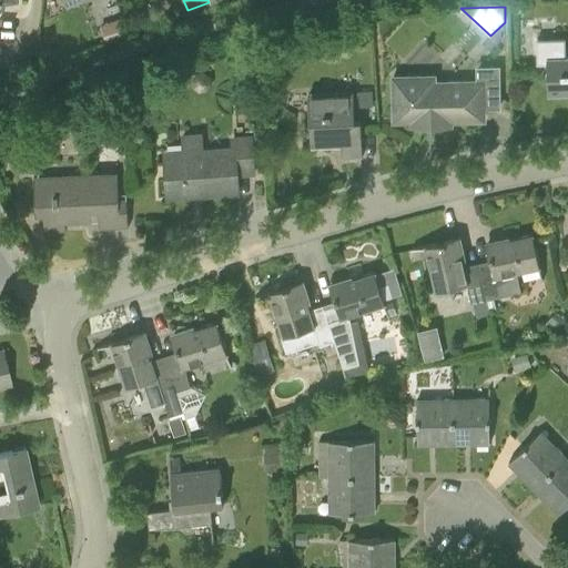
[(567,58),(566,58),(566,39),(537,39),(538,64),(546,63),(548,94),(567,93),(567,58)]
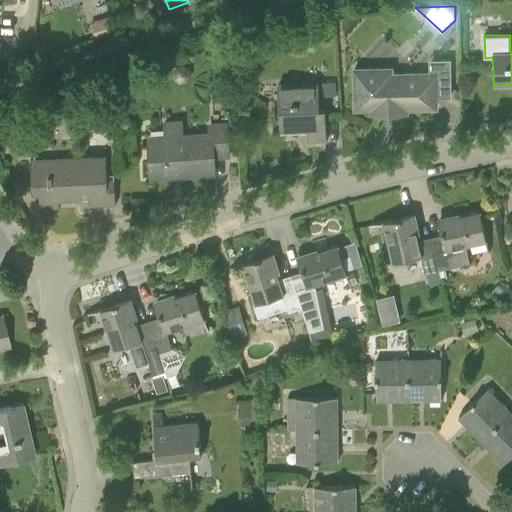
[(53,49),(52,43),(46,39),(39,41),(42,52),(53,49)]
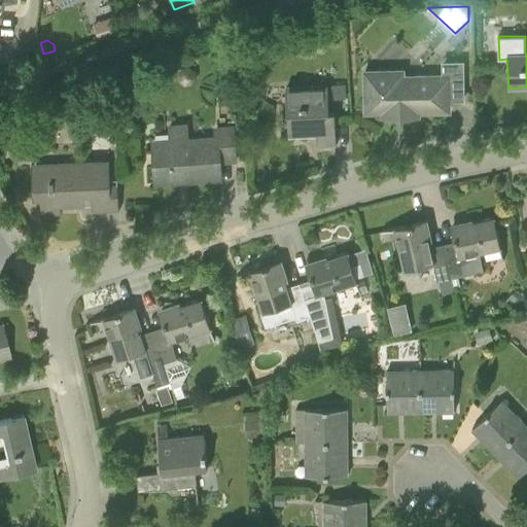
[(449,98),(462,98),(462,64),(444,64),(445,75),(416,76),(393,76),(388,71),(380,71),(365,71),(365,111),(382,111),(382,115),(402,115),(401,111),(449,110),(449,98)]
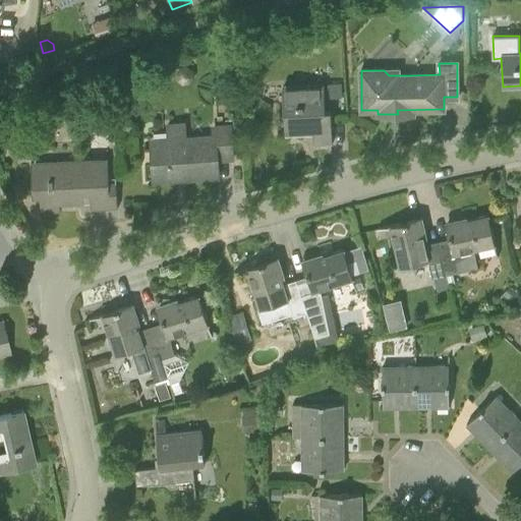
[(342,97),(341,83),(328,83),(328,97),(342,97)]
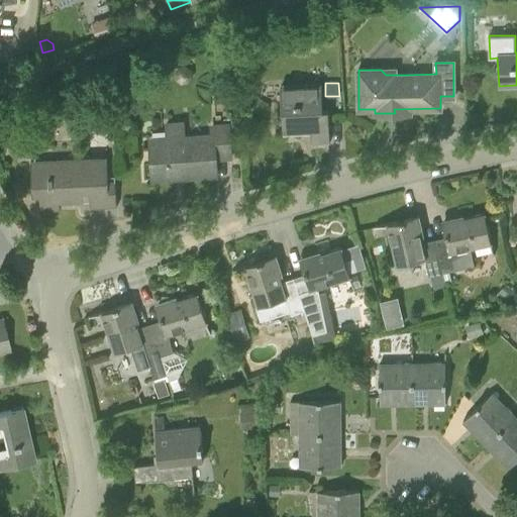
[(311,143),(330,142),(328,111),(321,112),(319,84),(278,87),(279,113),(283,113),(284,132),(302,132),(302,128),(311,127),(311,143)]
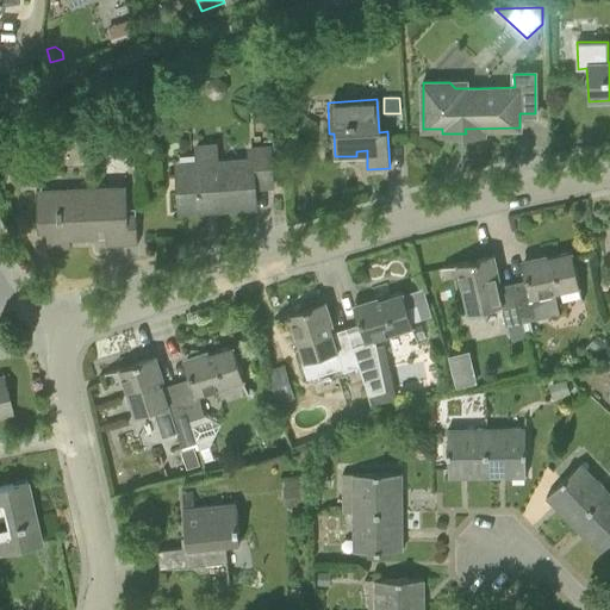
[(176,173),(180,211),(255,206),(254,187),(268,187),(265,149),(247,150),(248,157),(219,160),(218,142),(194,144),(195,161),(197,172),(176,173)]
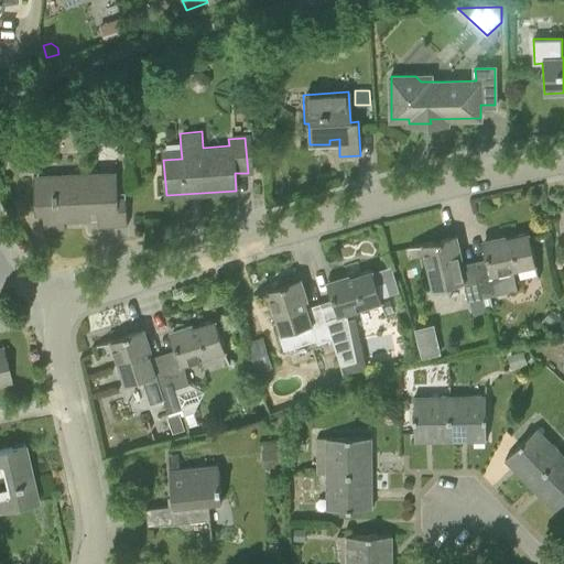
[(128,226),(126,195),(115,195),(114,180),(34,184),(35,214),(44,214),(44,229),(65,228),(65,220),(84,220),(84,210),(98,209),(99,227),(128,226)]
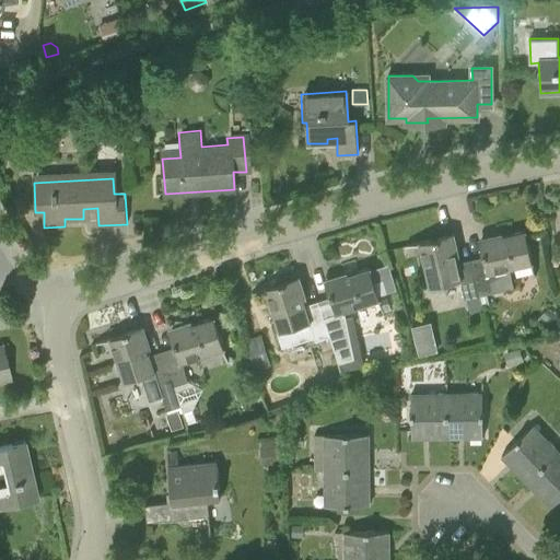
[(531,261),(525,230),(480,241),(485,259),(473,263),(479,295),(514,288),(509,266),(531,261)]
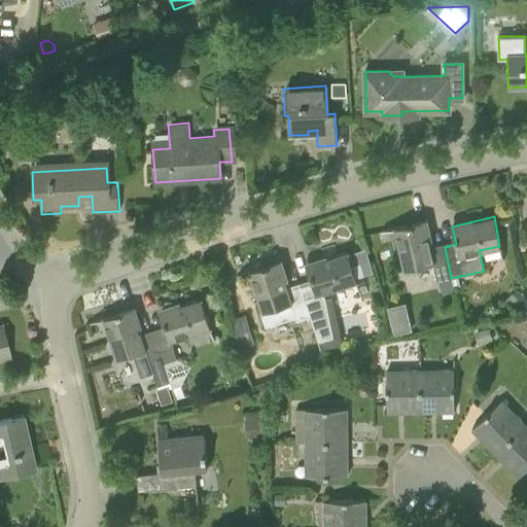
[(438,280),(451,278),(445,247),(431,250),(425,221),(428,220),(382,231),(382,232),(394,229),(403,268),(432,261),(436,281),(438,280)]
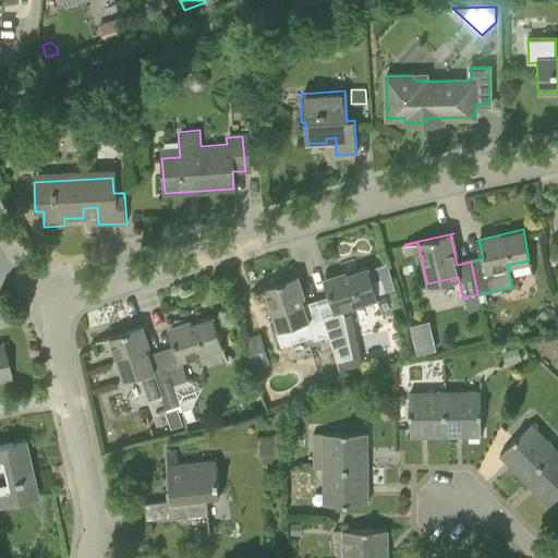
[(397,288),(388,264),(378,267),(387,291),(397,288)]
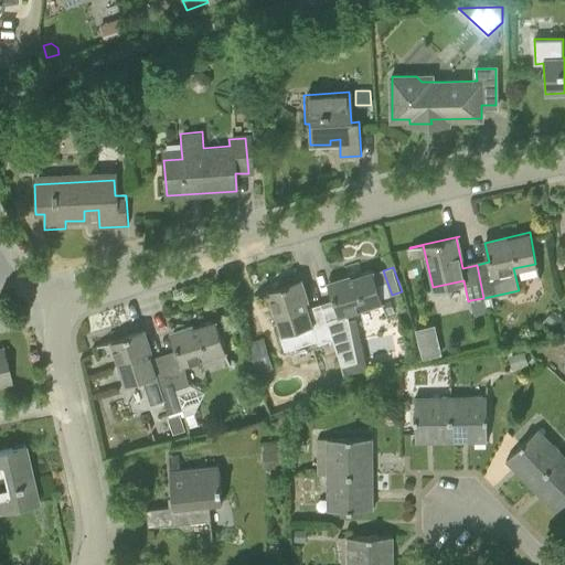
[(322,307),(332,339),(344,375),(368,369),(356,318),(349,320),(348,315),(384,302),(373,269),(349,277),(348,275),(347,275),(348,278),(329,284),(336,304),(322,307)]
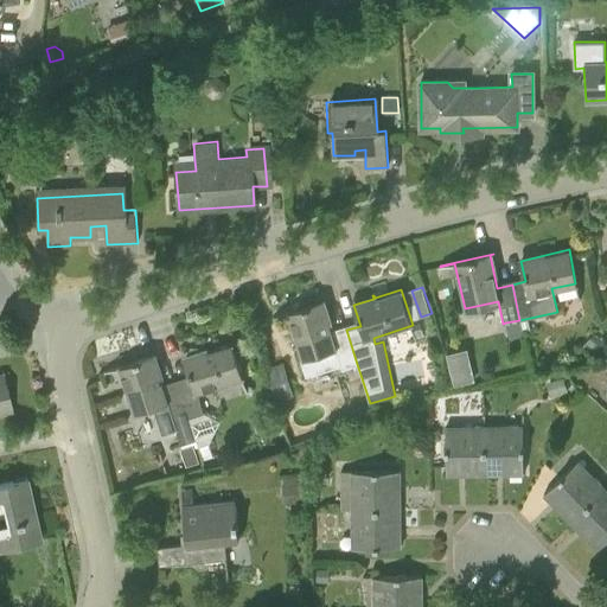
[(274,318),(288,313),(307,377),(340,366),(342,369),(357,364),(346,330),(332,334),(323,302),(326,301),(325,300),(274,317),(274,318)]
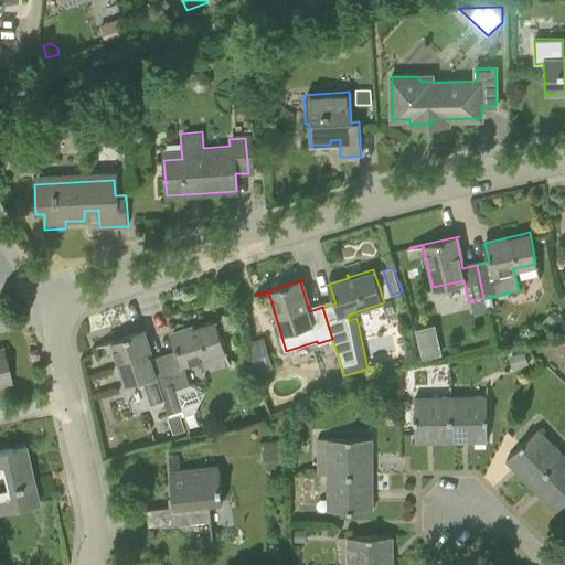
[(491,296),(483,298),(486,308),(493,306),(491,296)]
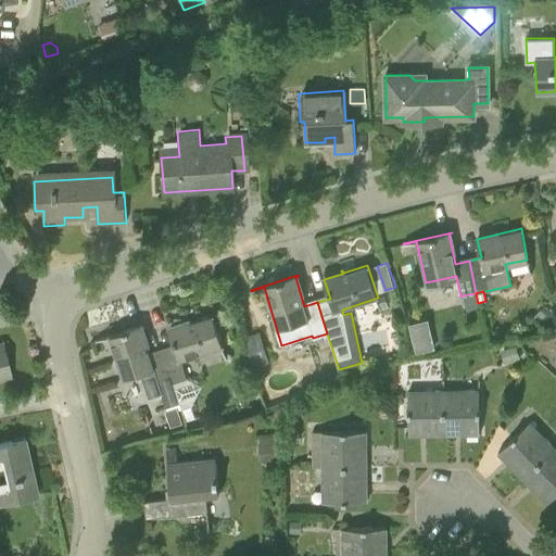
[(478,303),(476,293),(463,295),(466,311),(479,307),(478,303)]
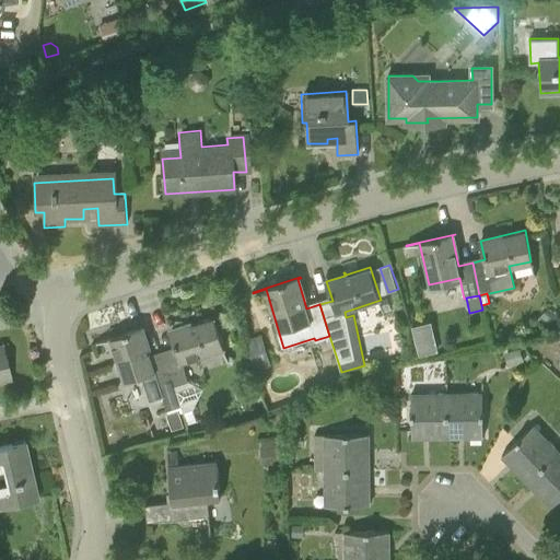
[(549,329),(559,317),(548,307),(537,319),(549,329)]
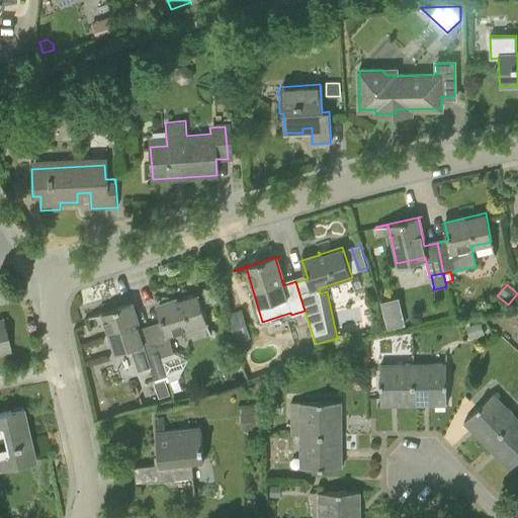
[(164,324),(152,328),(167,375),(169,381),(178,378),(187,359),(174,353),(168,334),(206,322),(198,292),(175,299),(175,297),(173,297),(174,300),(158,306),(164,324)]
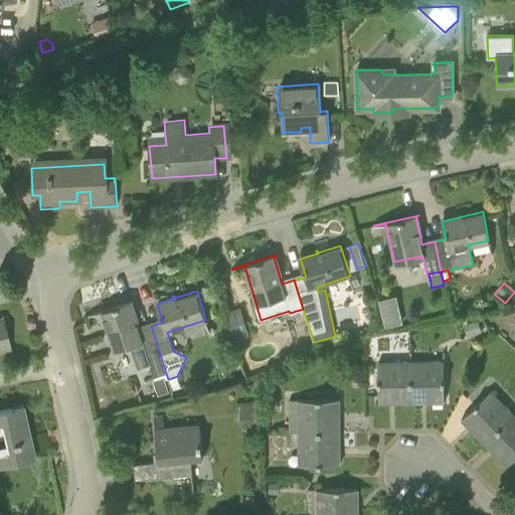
[(399,293),(382,297),(387,324),(405,320),(399,293)]
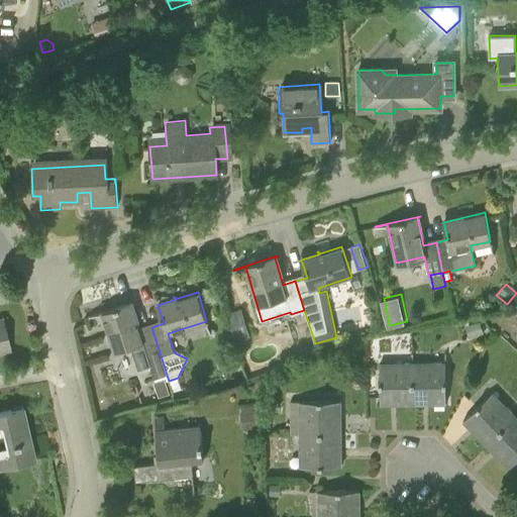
[(114,351),(130,346),(138,370),(150,367),(154,379),(167,375),(151,327),(139,330),(131,303),(133,302),(133,301),(90,315),(90,316),(101,313),(114,351)]
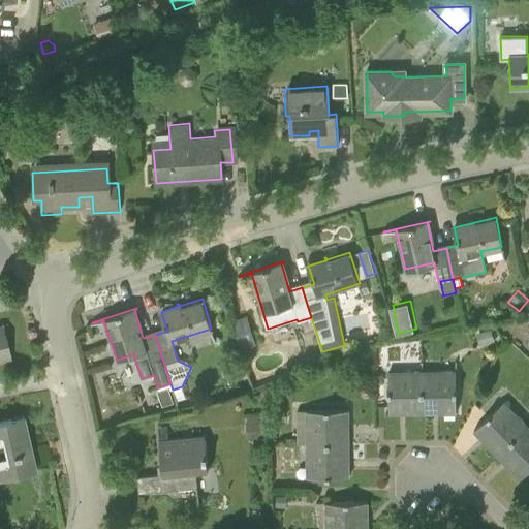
[(242,350),(255,345),(246,316),(232,320),(242,350)]
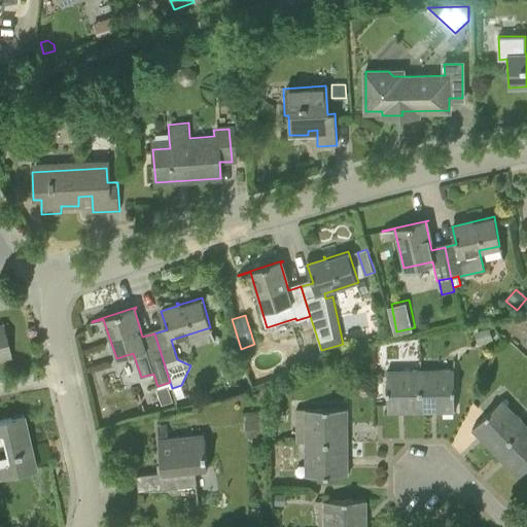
[(0,358),(9,356),(2,325),(0,325),(0,358)]
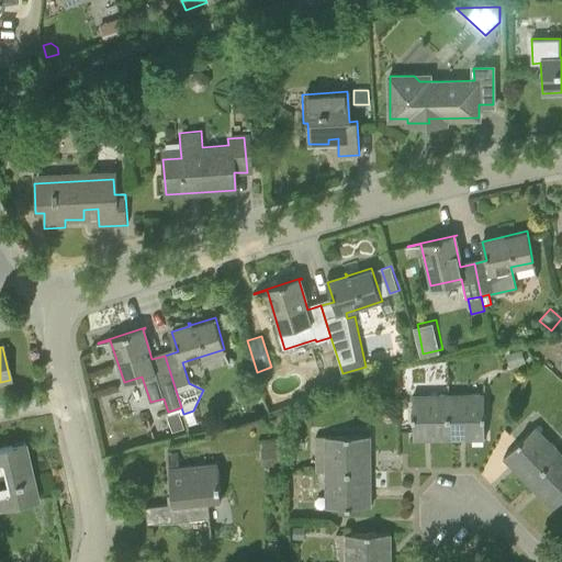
[(525,361),(521,349),(507,353),(510,366),(525,361)]
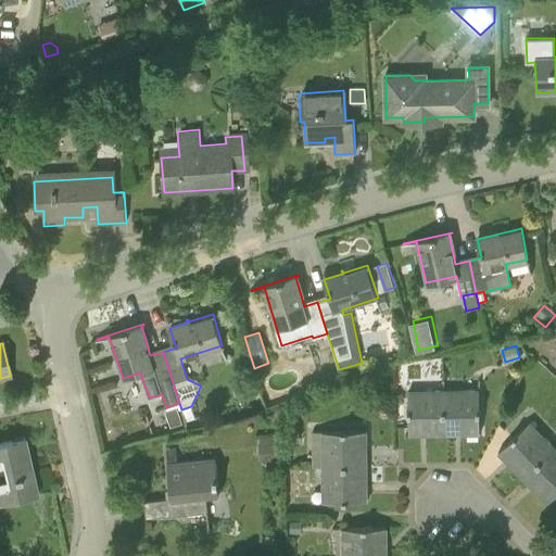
[(411,392),(408,434),(420,434),(420,433),(444,433),(444,392),(443,380),(436,380),(436,392),(411,392)]
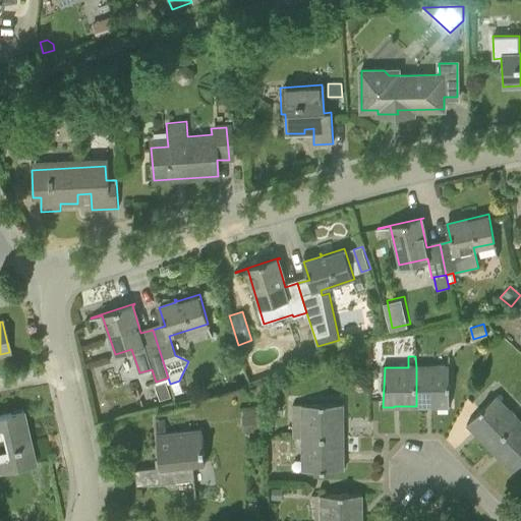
[(416,367),(416,406),(421,406),(430,406),(449,405),(449,406),(450,406),(451,367),(416,367)]
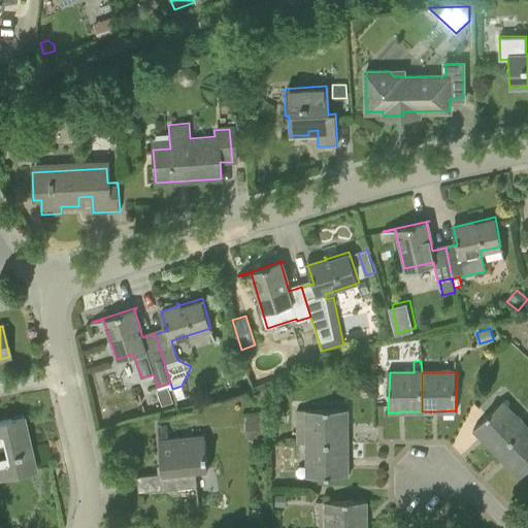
[(172,400),(167,388),(158,391),(162,403),(172,400)]
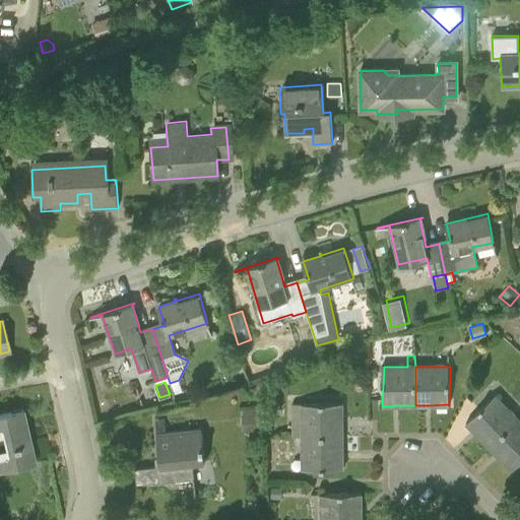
[(489,446),(489,447),(518,418),(497,397),(466,423),(473,431),(473,430),(489,446)]
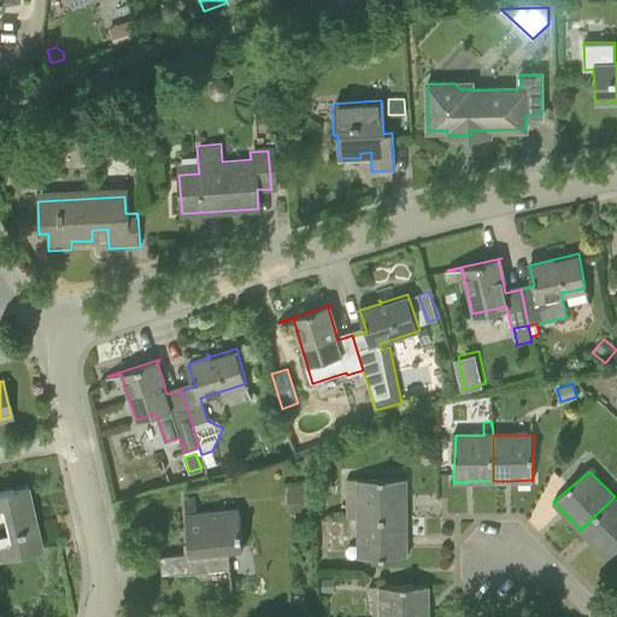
[(346,517),(359,518),(406,517),(406,505),(405,480),(406,480),(406,479),(359,480),(359,479),(346,480),(346,517)]
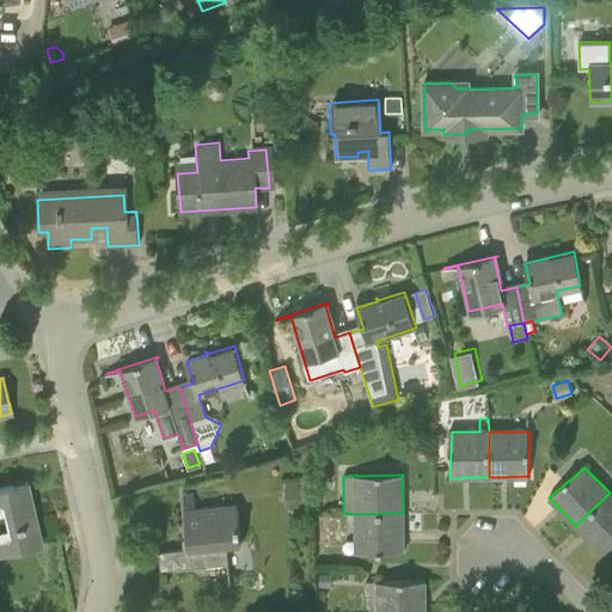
[(0,552),(41,544),(26,482),(0,488),(0,552)]
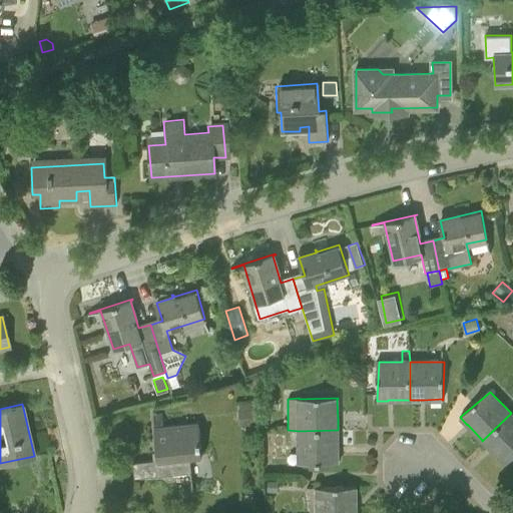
[(253,425),(253,404),(239,404),(239,425),(253,425)]
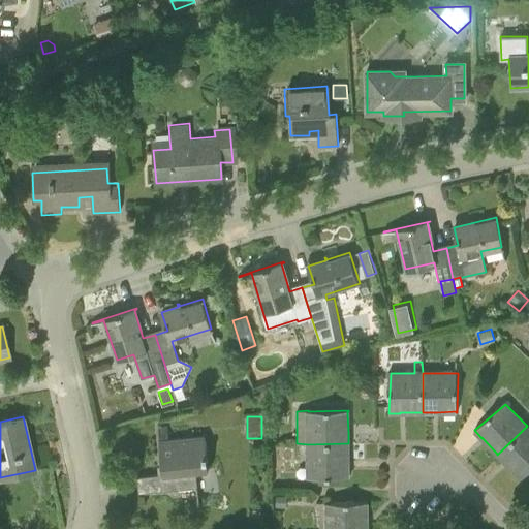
[(528,428),(527,426),(497,455),(504,462),(520,477),(521,478),(528,470),(528,428)]
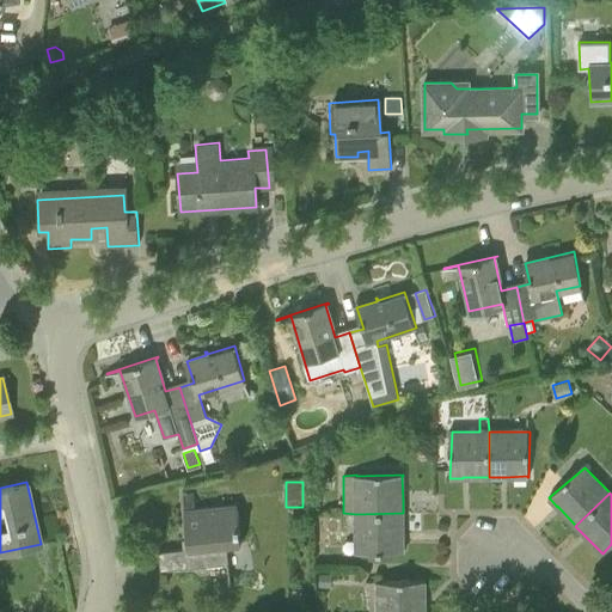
[(159,551),(161,570),(227,562),(225,544),(239,542),(234,505),(184,510),(188,549),(159,551)]
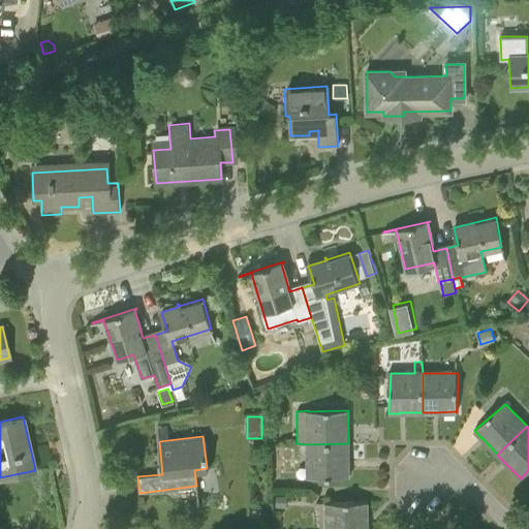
[(309,478),(349,477),(348,466),(348,444),(348,443),(308,444),(309,478)]
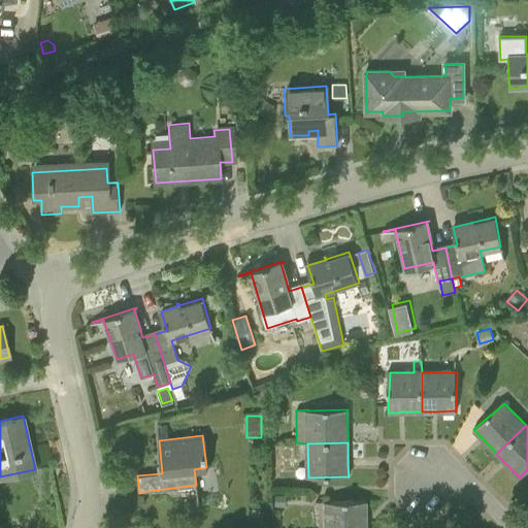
[(274,494),(274,506),(286,506),(286,494),(274,494)]
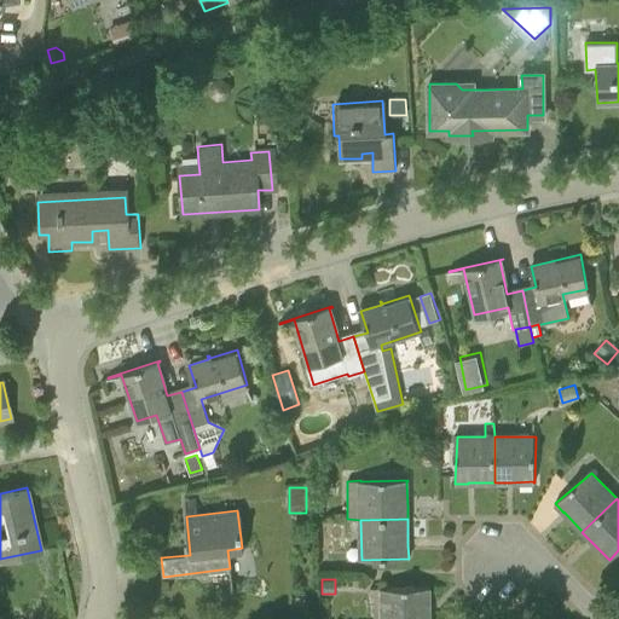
[(431,588),(431,586),(382,588),(381,618),(429,618),(431,614),(429,614),(429,588),(431,588)]
